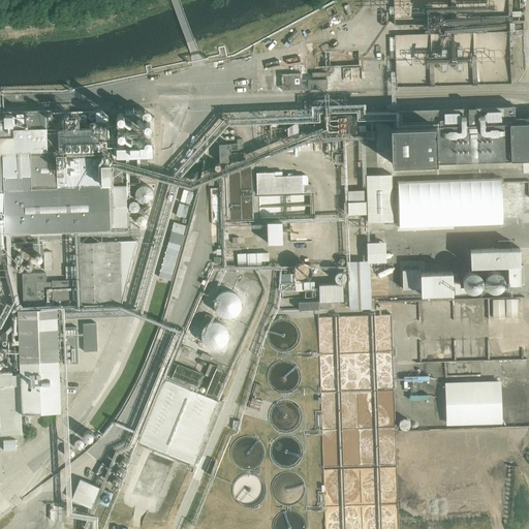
[(510,0),(394,0),(395,28),(426,27),(426,35),(396,36),(397,88),(512,85),(510,0)]
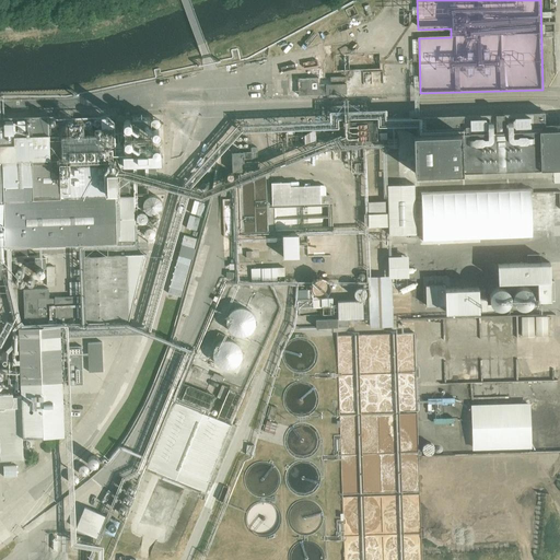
[(467,119),(415,121),(417,182),(559,176),(559,136),(549,136),(549,117),(467,119)]
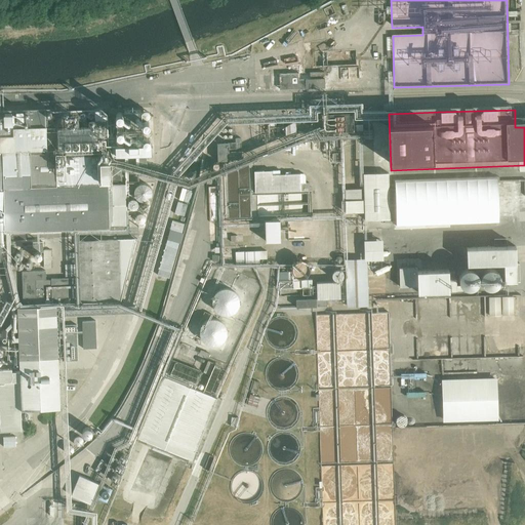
[(0,234),(130,229),(128,187),(115,187),(114,165),(156,163),(154,129),(145,129),(144,117),(125,118),(125,120),(110,121),(105,113),(53,115),(51,112),(1,114),(0,114),(0,234)]
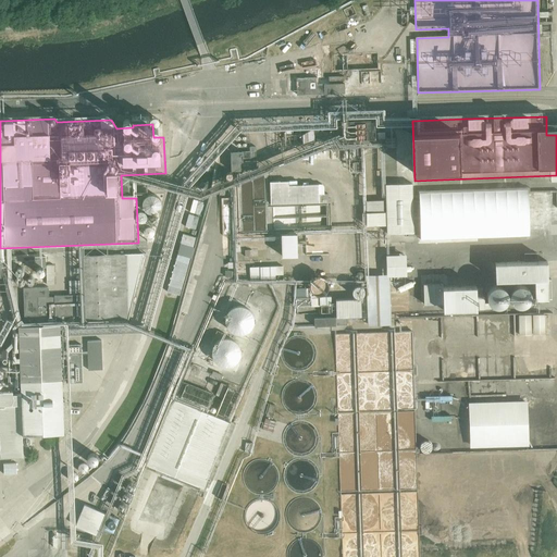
[(272,184),(273,210),(323,208),(322,187),(291,189),(291,183),(272,184)]
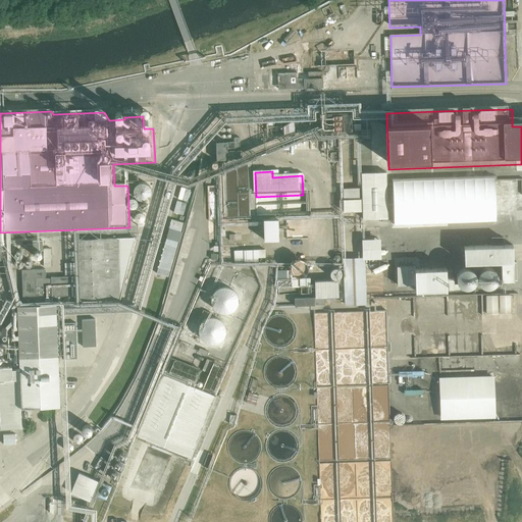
[(390,174),(363,175),(364,221),(392,221),(390,174)]
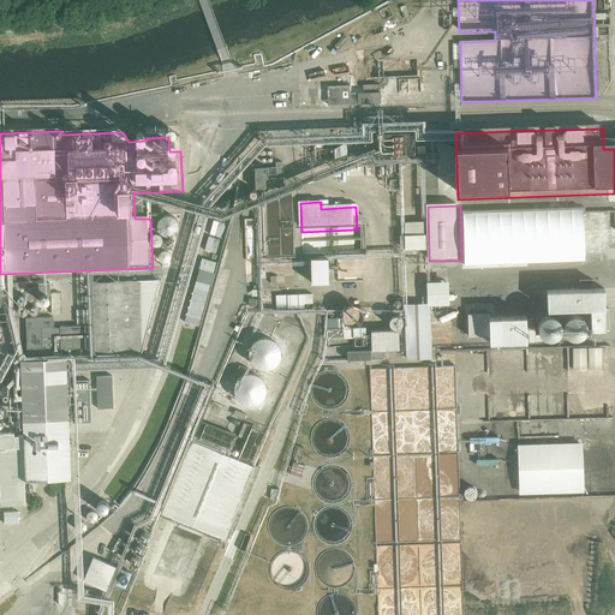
[(314,292),(333,291),(333,266),(312,267),(314,292)]
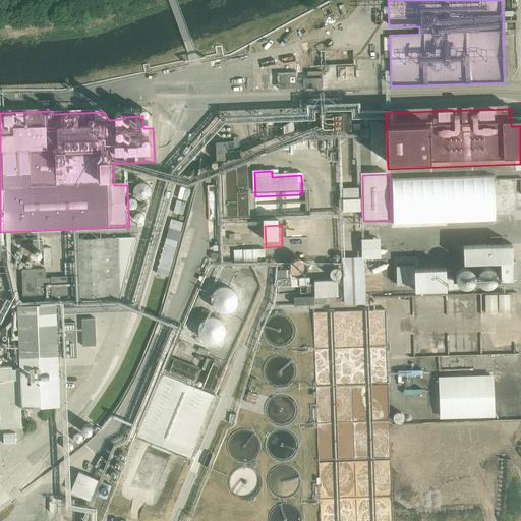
[(132,237),(80,239),(80,301),(116,298),(132,237)]
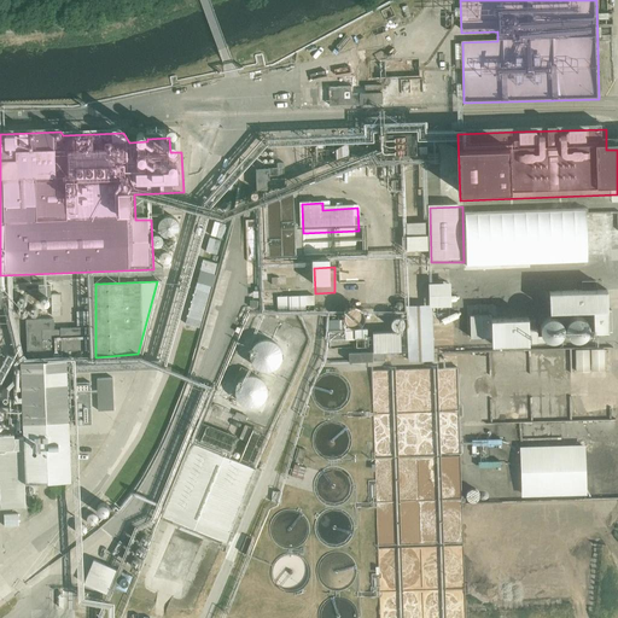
[(612,333),(611,291),(547,293),(547,310),(594,309),(595,334),(612,333)]
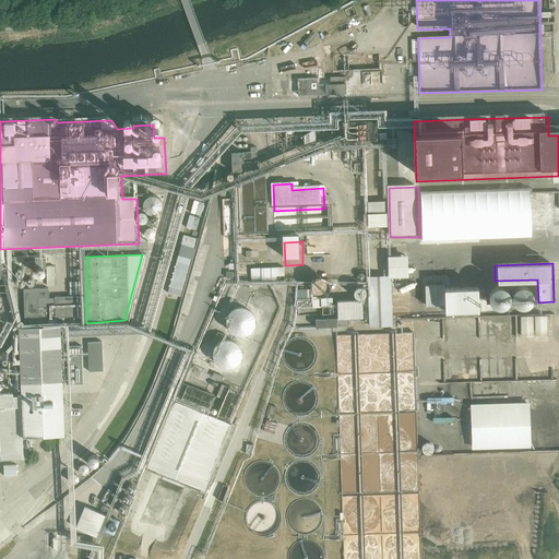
[(366,280),(368,326),(391,325),(389,278),(366,280)]
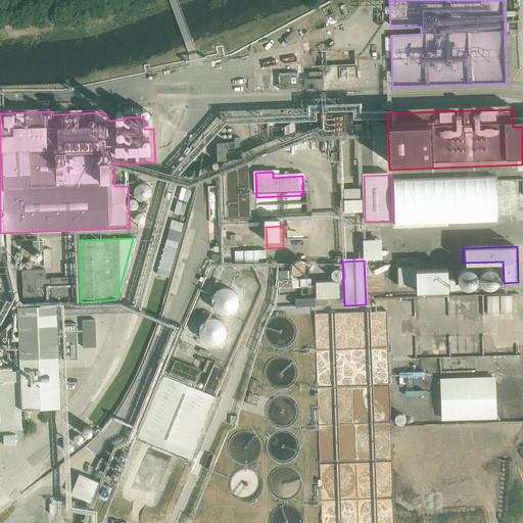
[(398,269),(399,289),(416,289),(416,295),(449,294),(449,268),(398,269)]
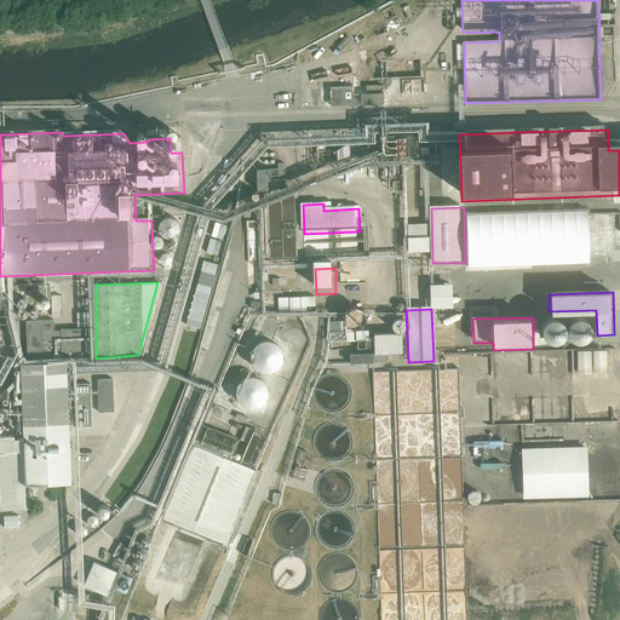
[(368,336),(369,354),(397,352),(396,334),(368,336)]
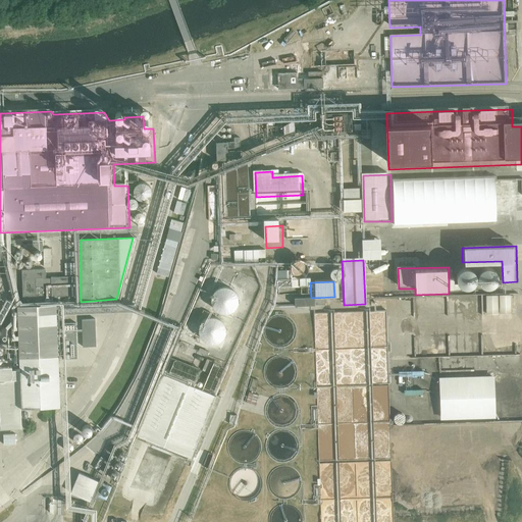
[(240,312),(242,309),(244,301),(239,291),(227,285),(226,285),(214,293),(212,305),(217,313),(228,317),(240,312)]
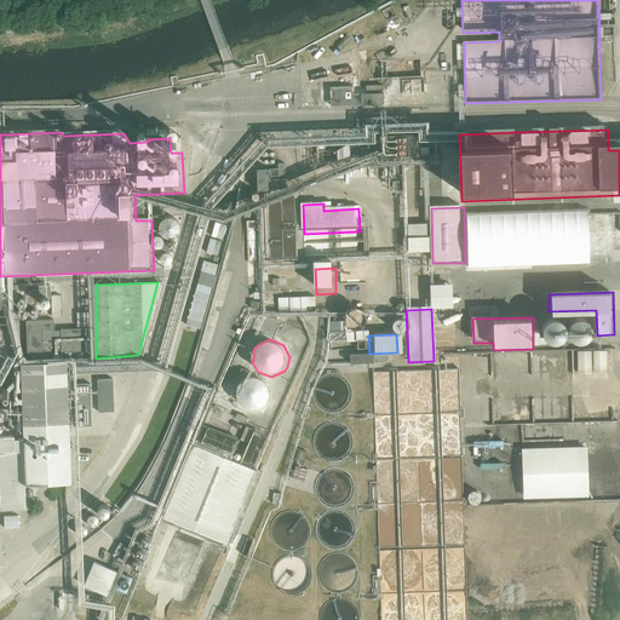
[(595,375),(609,375),(608,354),(595,354),(595,375)]
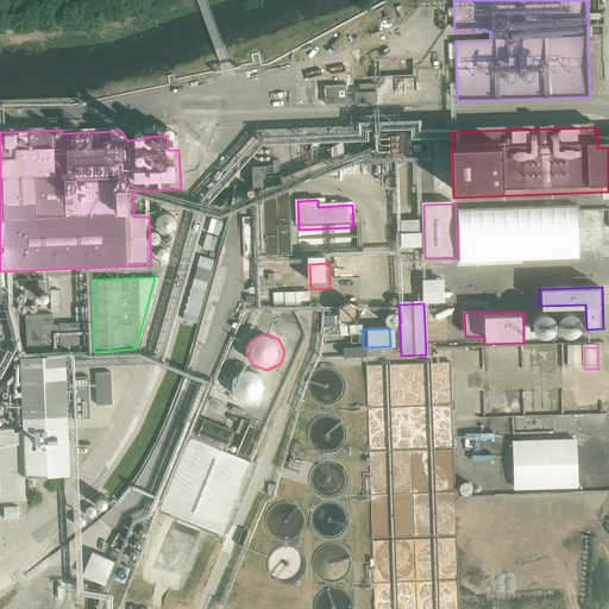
[(73,362),(73,358),(26,359),(29,473),(75,473),(73,362)]
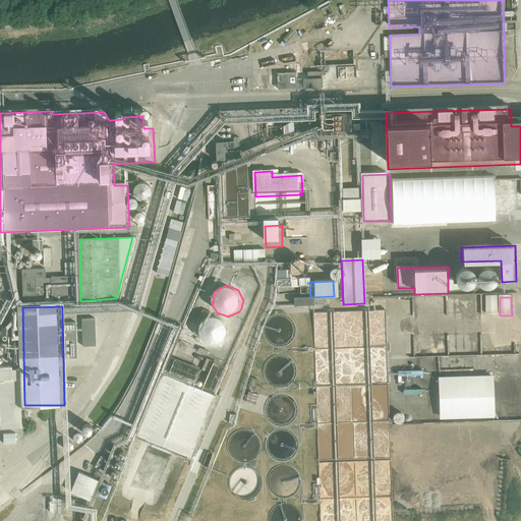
[(224,342),(227,339),(229,331),(224,320),(213,315),(212,315),(199,323),(197,335),(201,343),(213,347),(224,342)]
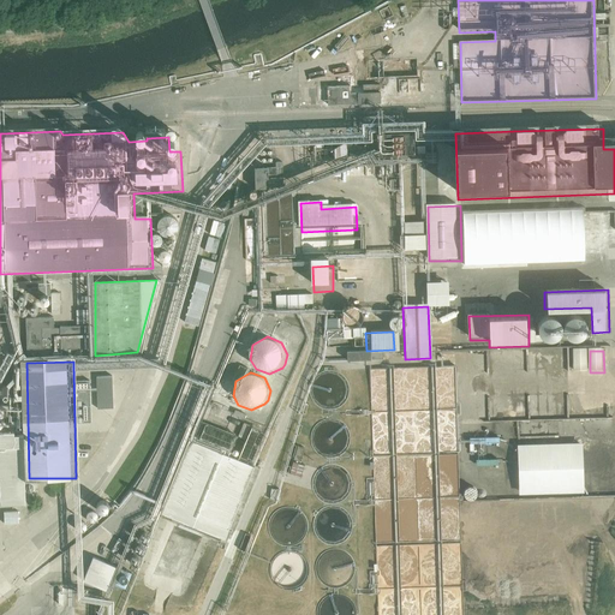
[(0,436),(0,502),(24,502),(24,436),(0,436)]
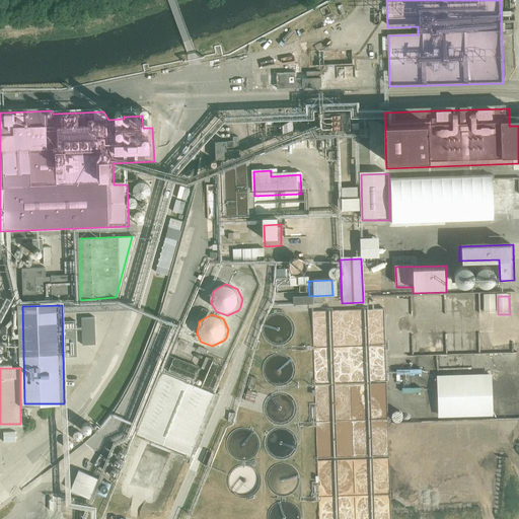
[(218,396),(162,373),(137,435),(193,457),(218,396)]
